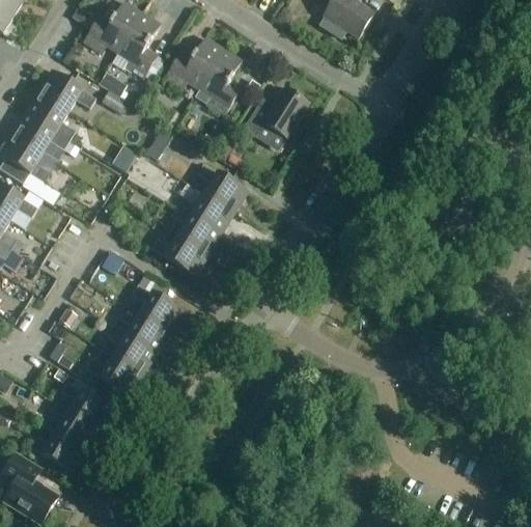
[(0,0),(17,10),(23,0),(0,0)]
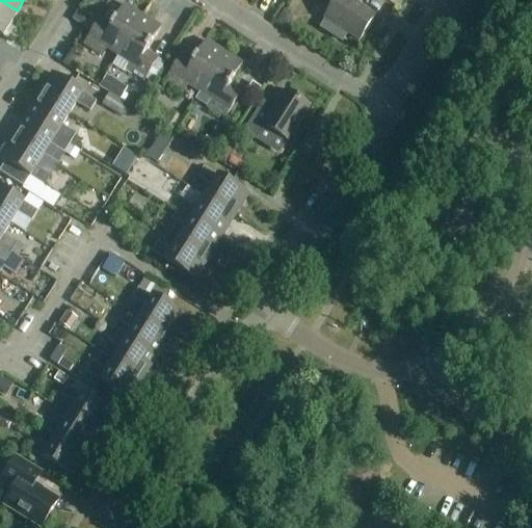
[(0,32),(2,33),(17,10),(0,0),(0,32)]
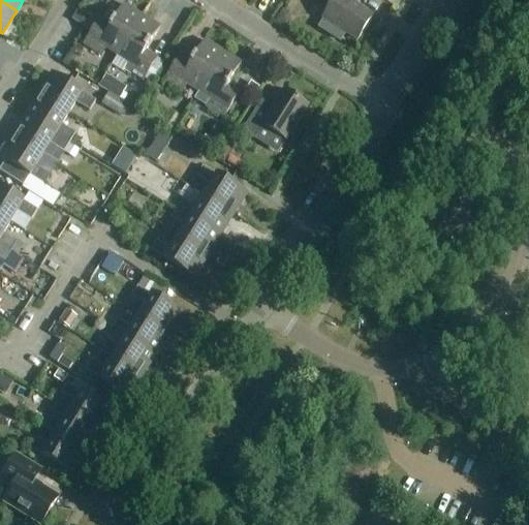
[(324,0),(332,4),(323,17),(333,22),(328,30),(340,38),(345,30),(358,37),(372,14),(355,3),(350,0),(324,0)]
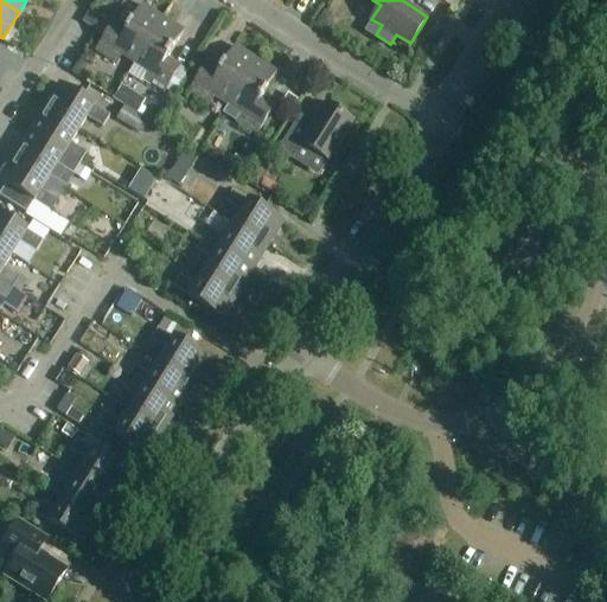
[(134,61),(163,15),(141,2),(125,29),(112,20),(112,21),(103,33),(95,46),(117,61),(122,52),(134,61)]
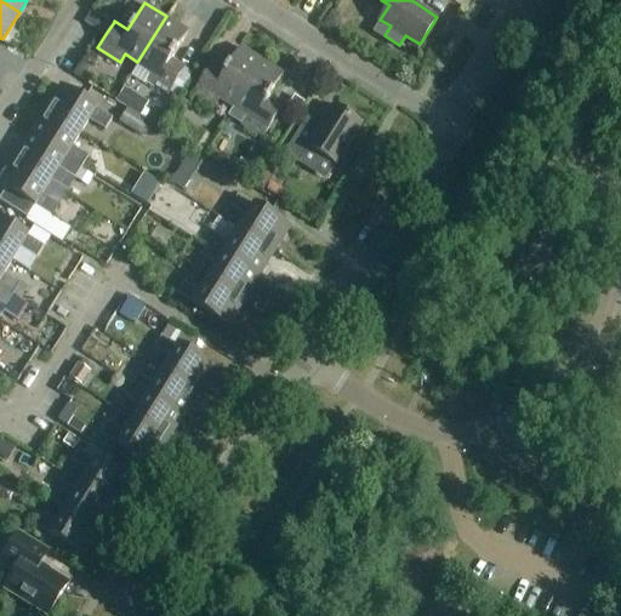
[(91,9),(84,21),(106,34),(114,22),(91,9)]
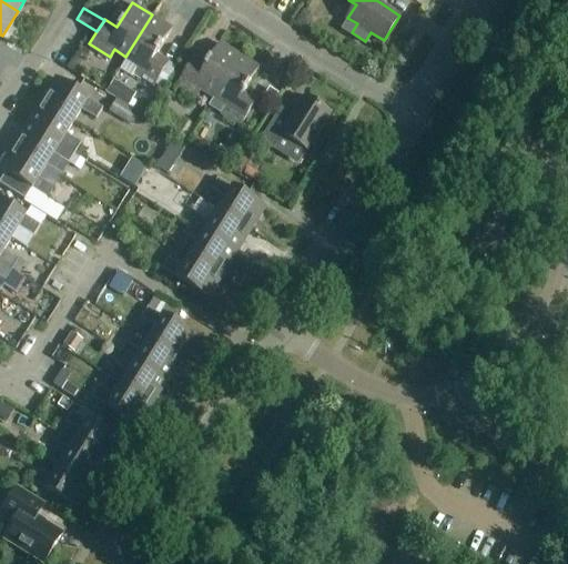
[(152,14),(125,57),(138,64),(133,71),(153,84),(169,60),(156,52),(172,27),(152,14)]
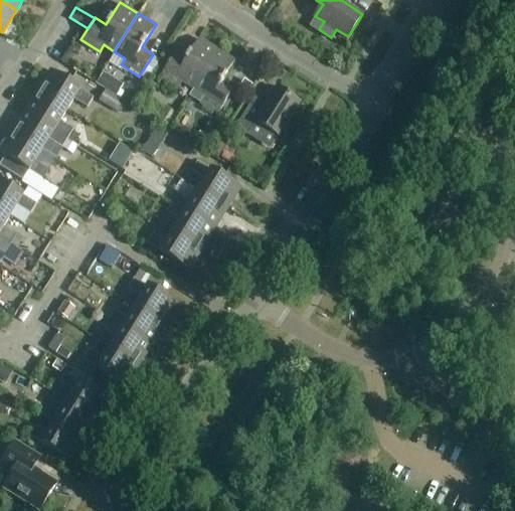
[(193,87),(217,48),(199,37),(185,59),(174,52),(160,74),(178,87),(182,79),(193,87)]
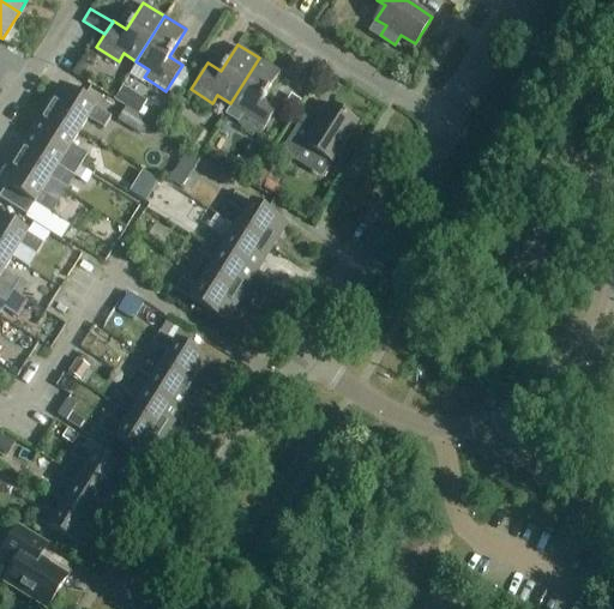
[(259,58),(230,103),(226,112),(238,119),(260,133),(276,107),(263,98),(280,71),(259,58)]
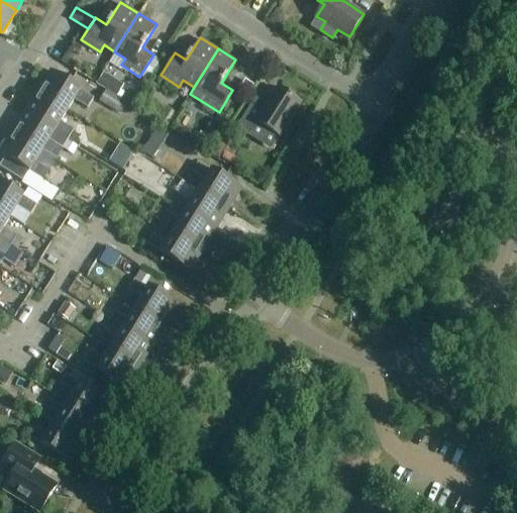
[(37,90),(68,108),(74,98),(87,106),(93,96),(50,69),(37,90)]
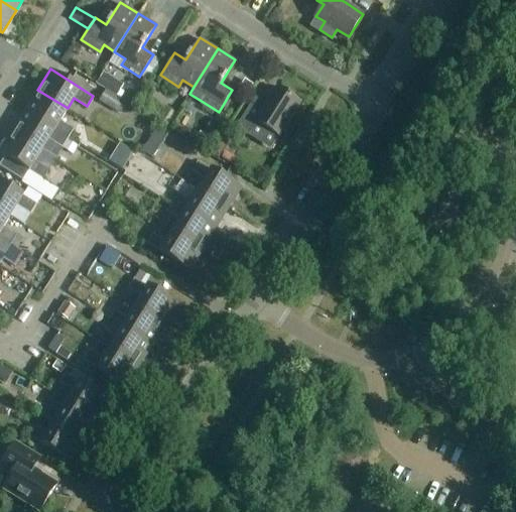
[(110,90),(114,83),(101,76),(97,82),(110,90)]
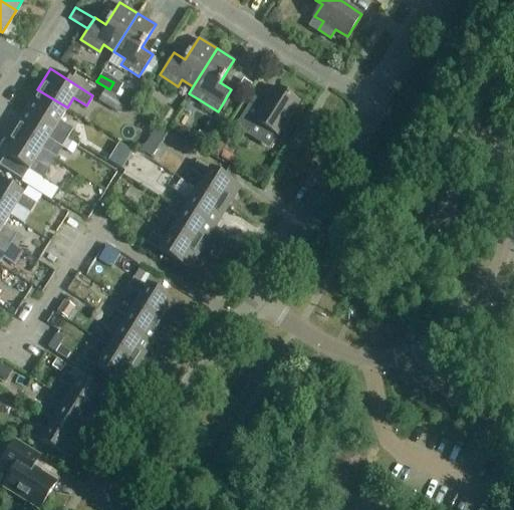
[(243,77),(238,86),(246,92),(251,82),(243,77)]
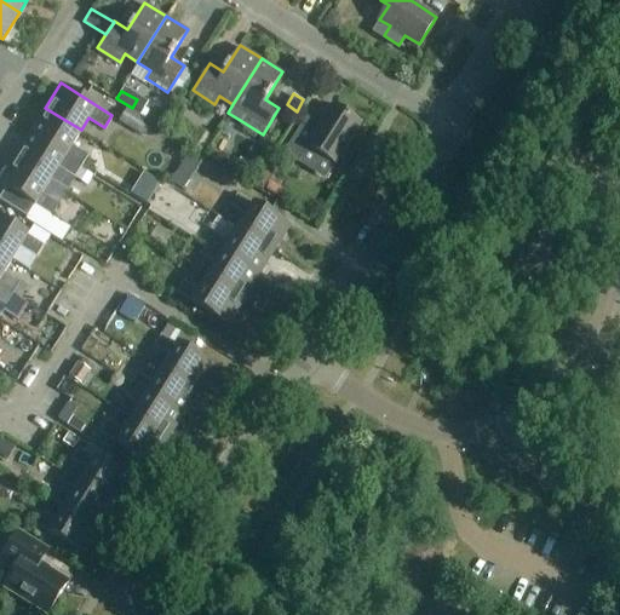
[(334,161),(360,121),(333,103),(316,130),(302,120),(283,150),(298,160),(308,144),(334,161)]
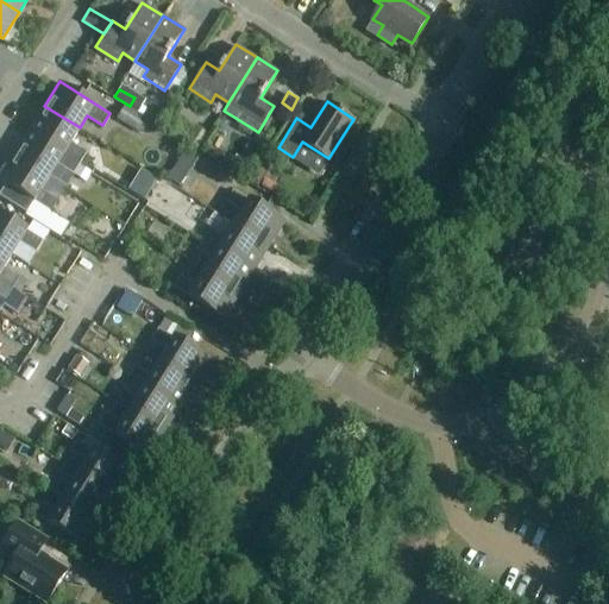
[(142,133),(150,119),(125,104),(117,118),(142,133)]
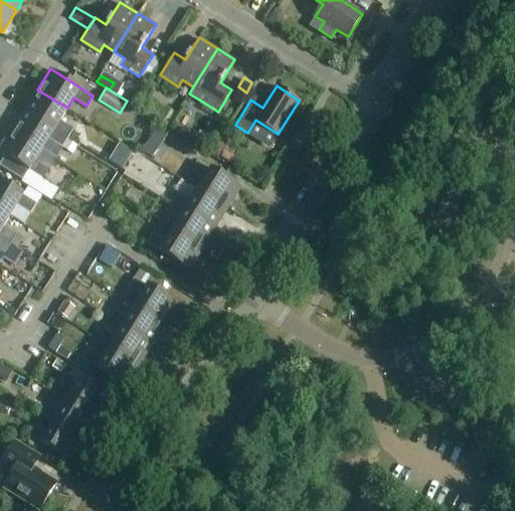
[(60,119),(67,108),(37,90),(24,110),(67,137),(73,127),(60,119)]
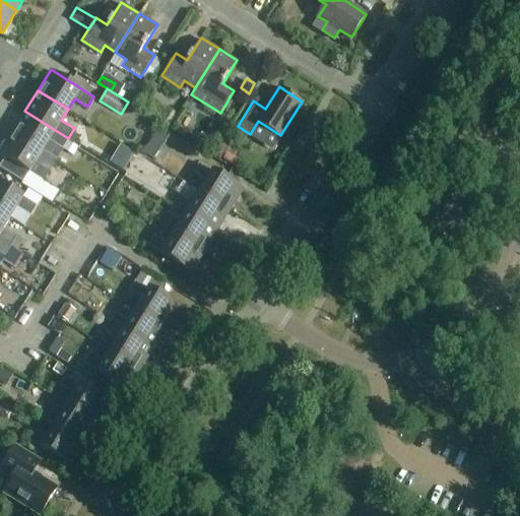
[(170,125),(177,112),(167,106),(159,119),(170,125)]
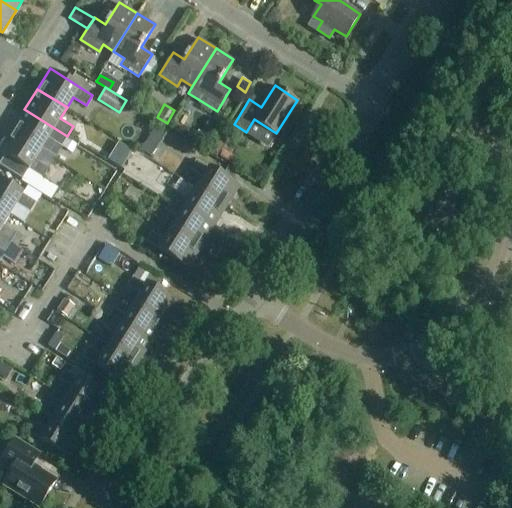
[(61,145),(67,136),(24,109),(12,129),(41,147),(48,137),(61,145)]
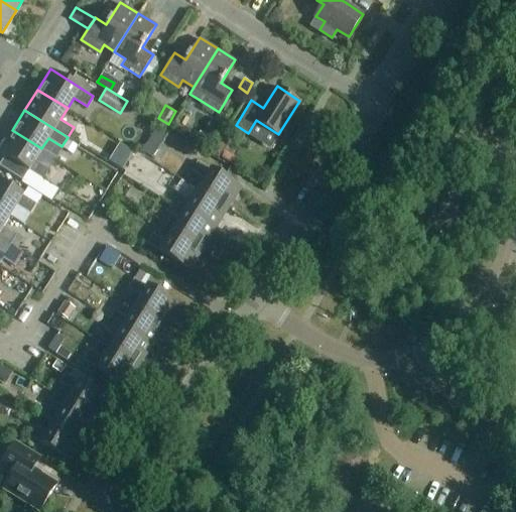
[(155,125),(142,147),(153,154),(166,132),(155,125)]
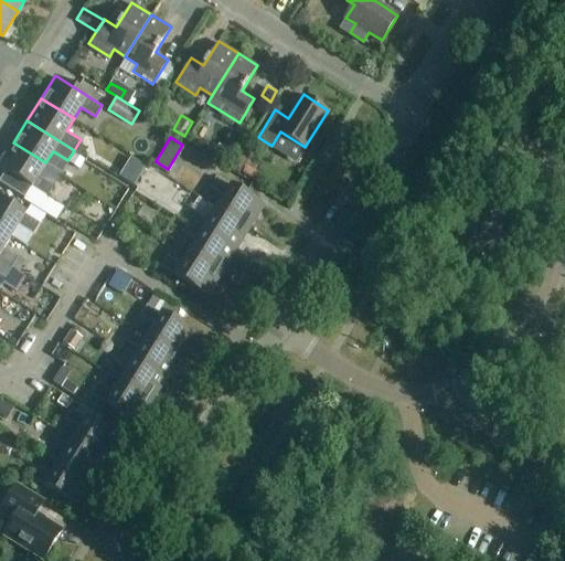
[(53,183),(39,175),(45,162),(13,143),(0,162),(0,165),(7,169),(0,179),(25,196),(32,186),(46,194),(53,183)]
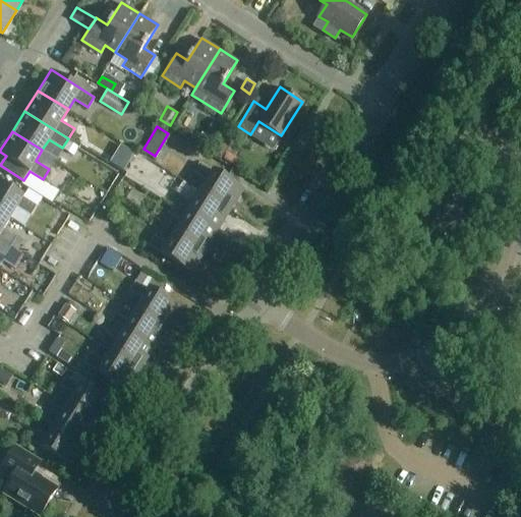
[(195,140),(212,151),(217,142),(200,132),(195,140)]
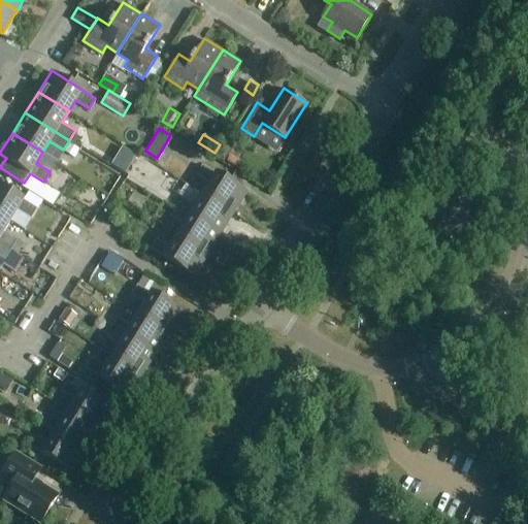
[(69,140),(63,150),(73,156),(79,146),(69,140)]
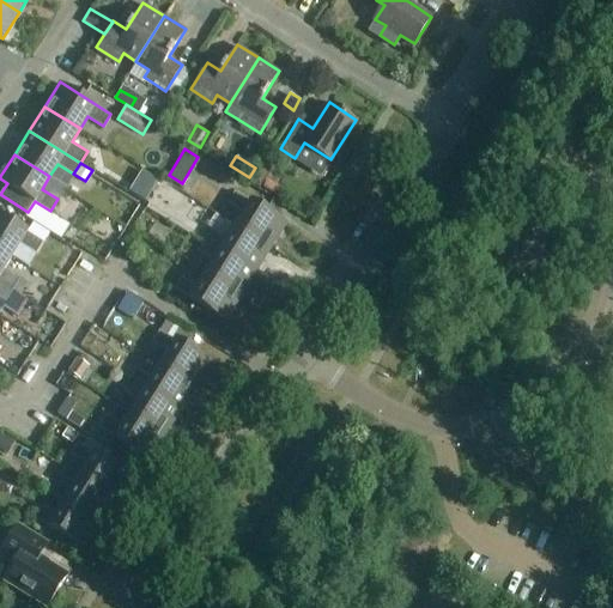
[(261,183),(271,168),(262,163),(254,178),(261,183)]
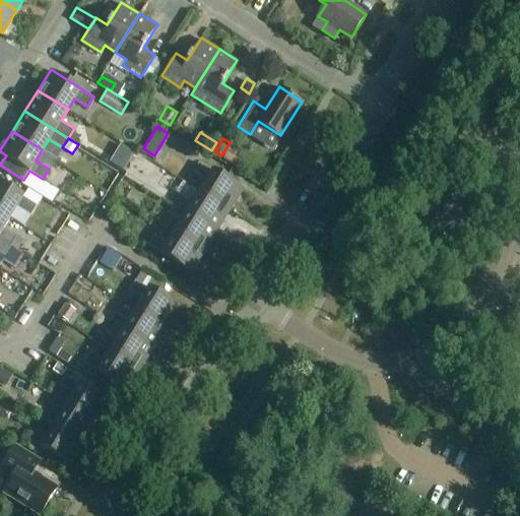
[(244,159),(226,149),(222,156),(240,167),(244,159)]
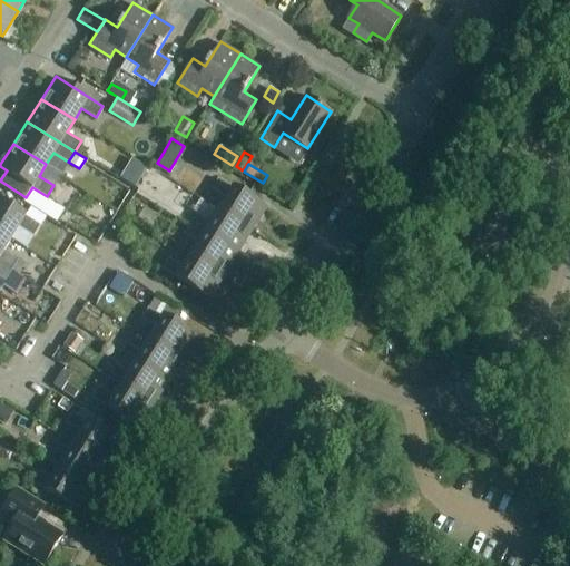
[(219,208),(252,230),(266,206),(218,176),(212,187),(226,196),(219,208)]
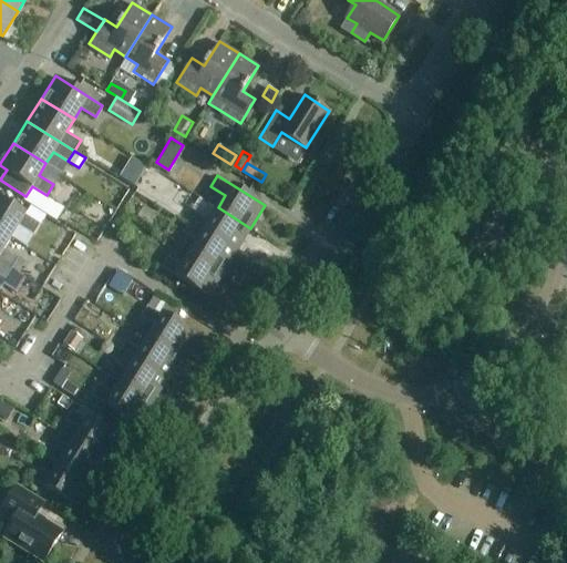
[(65,206),(47,195),(32,186),(26,196),(23,200),(57,221),(65,206)]
